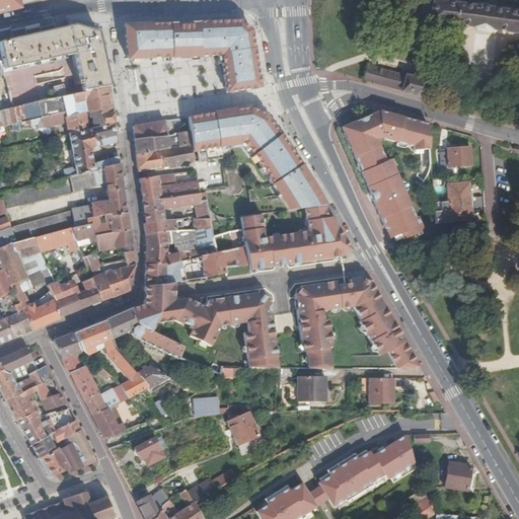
[(0,4),(0,10),(20,6),(18,0),(10,0),(9,2),(0,4)]
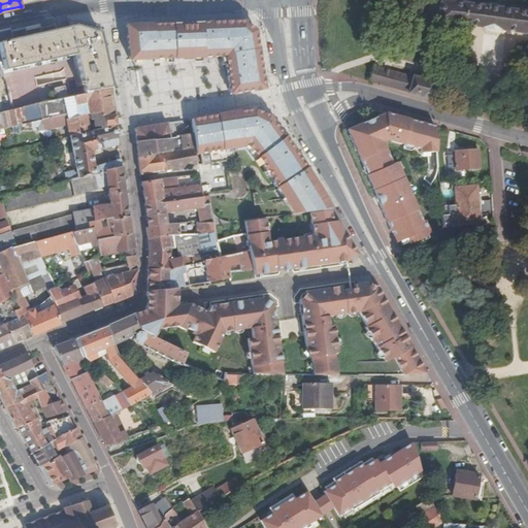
[(370,0),(369,13),(420,19),(422,3),(392,0),(370,0)]
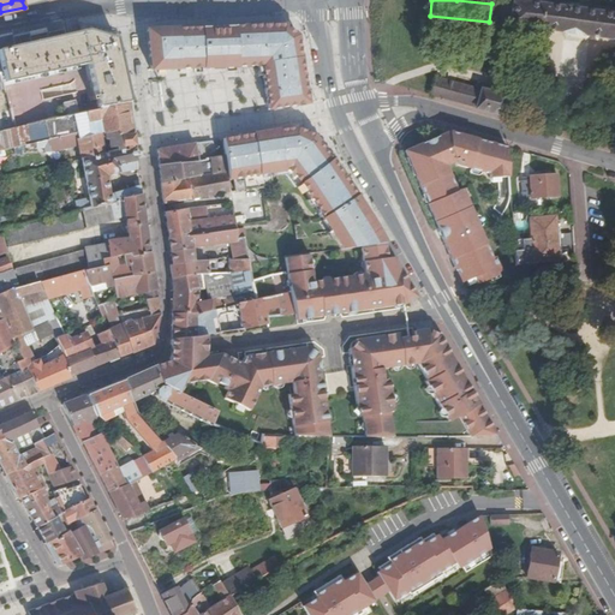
[(548,37),(614,43),(614,12),(512,3),(509,29),(549,33),(548,37)]
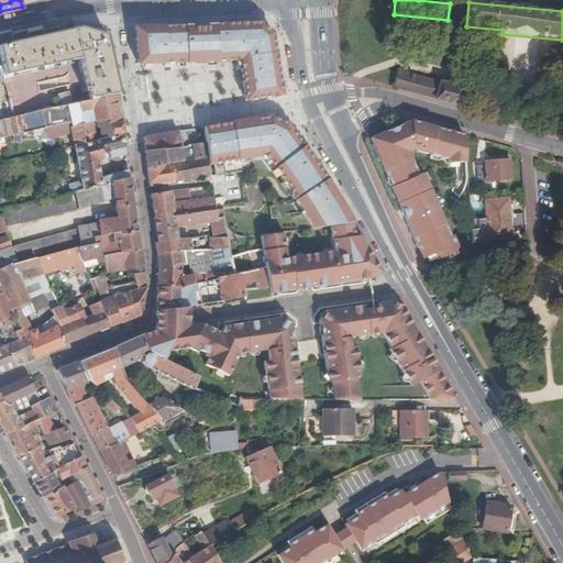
[(211,23),(212,61),(239,61),(247,103),(286,97),(283,79),(276,39),(275,33),(260,22),(211,23)]
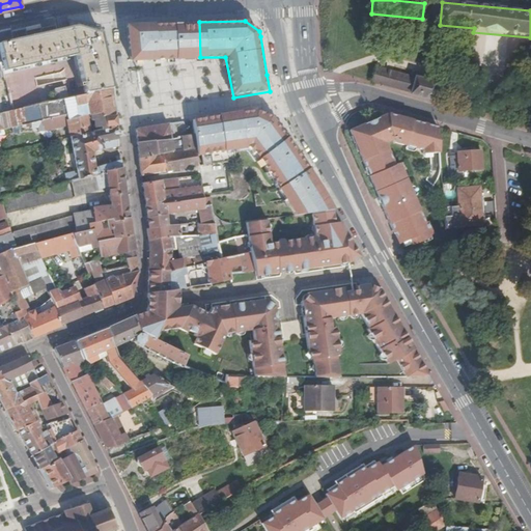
[(193,58),(200,57),(199,22),(192,23),(188,23),(184,23),(185,58),(193,58)]
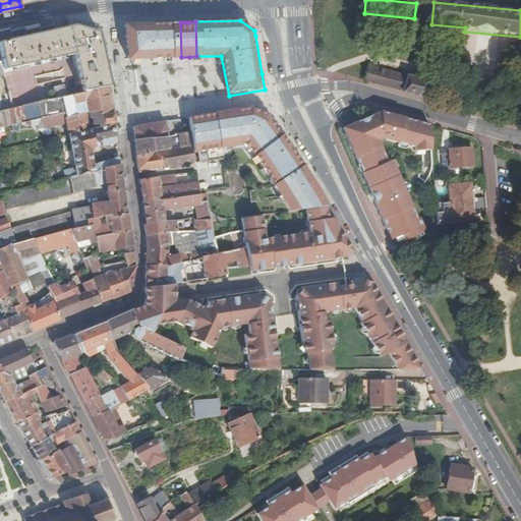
[(128,59),(181,57),(180,22),(124,24),(128,59)]
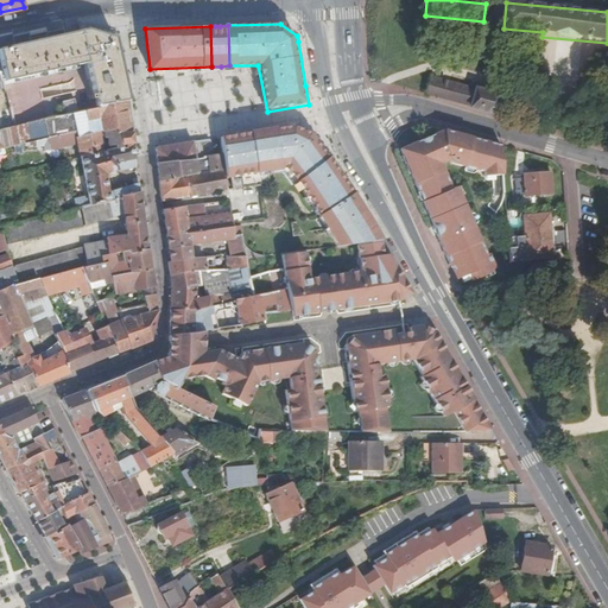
[(46,42),(63,37),(62,31),(45,35),(46,42)]
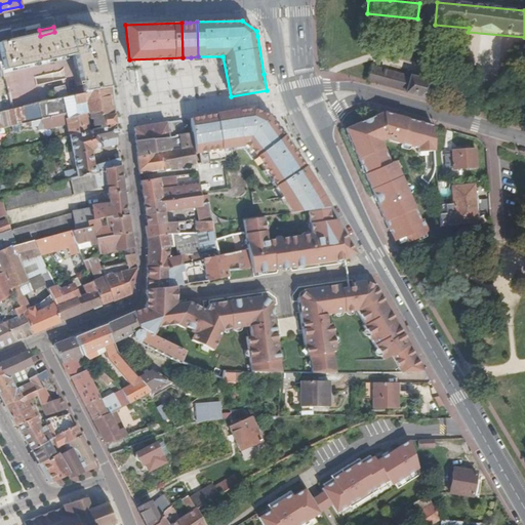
[(0,64),(1,64),(3,73),(65,58),(58,32),(54,32),(40,36),(39,30),(39,28),(37,28),(26,31),(25,29),(10,32),(9,31),(0,32),(0,64)]
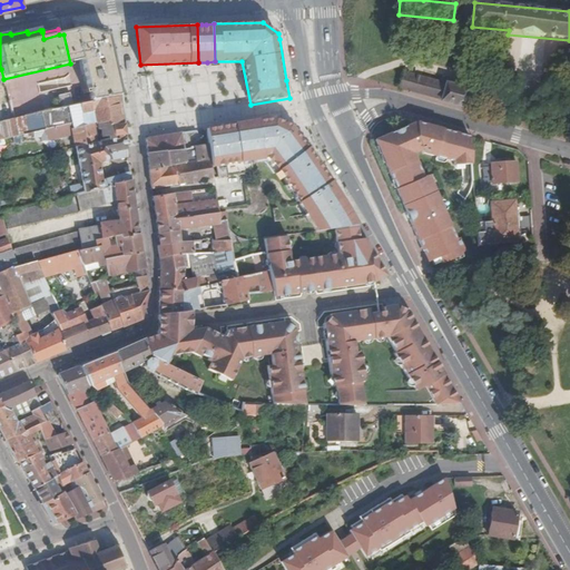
[(90,102),(121,96),(129,95),(117,38),(80,30),(74,32),(80,61),(90,102)]
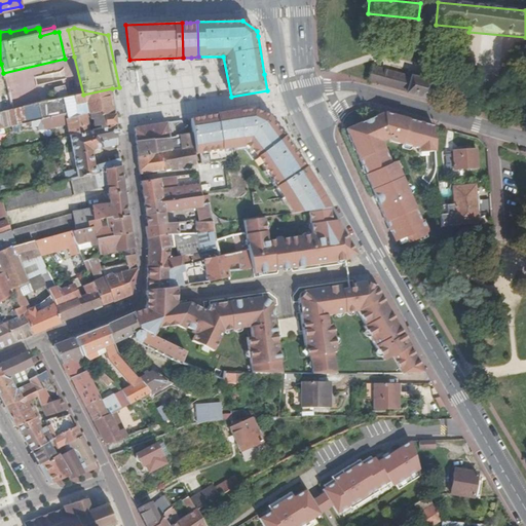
[(68,30),(59,32),(65,59),(74,57),(68,30)]
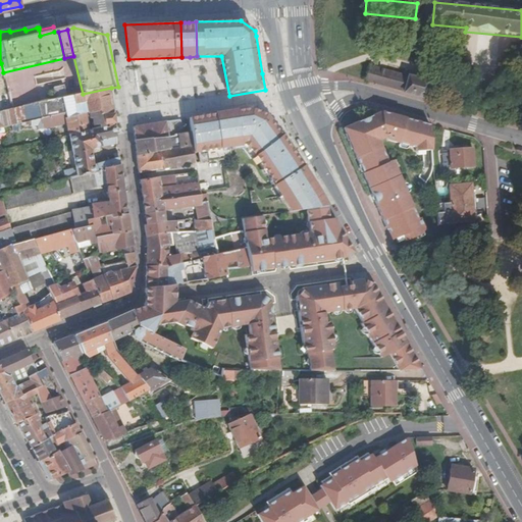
[(371,69),(368,83),(424,98),(427,85),(408,80),(371,69)]
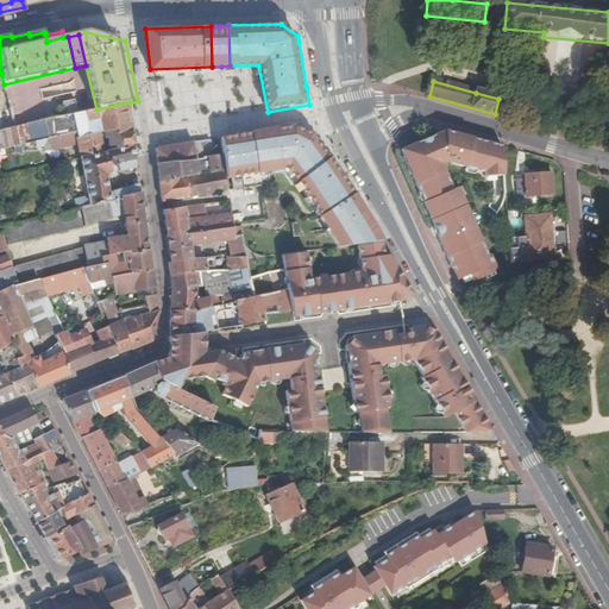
[(66,118),(79,114),(76,101),(62,105),(66,118)]
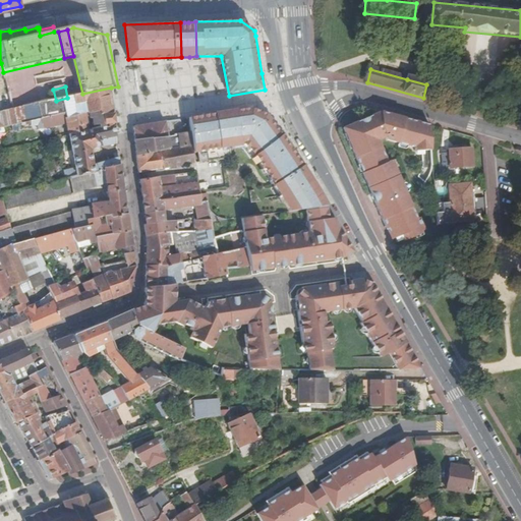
[(114,112),(111,88),(82,94),(67,98),(56,101),(39,105),(42,119),(49,117),(66,113),(67,119),(87,116),(92,115),(114,112)]
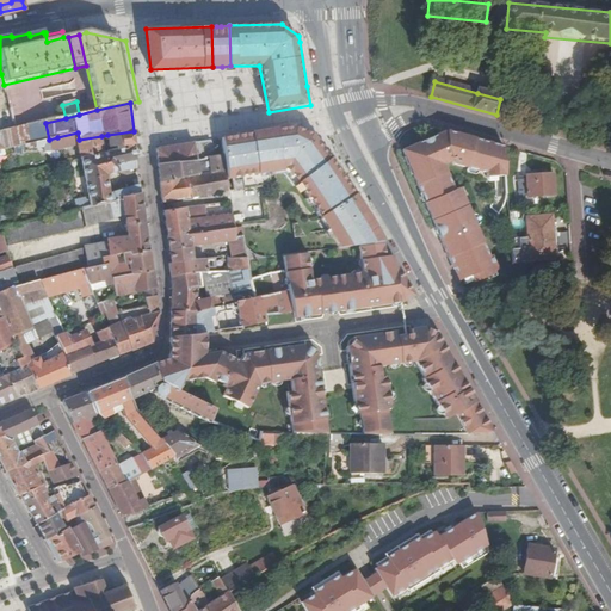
[(358,245),(380,241),(310,136),(289,129),(267,130),(215,141),(215,159),(217,174),(229,177),(279,170),(332,248),(358,245)]
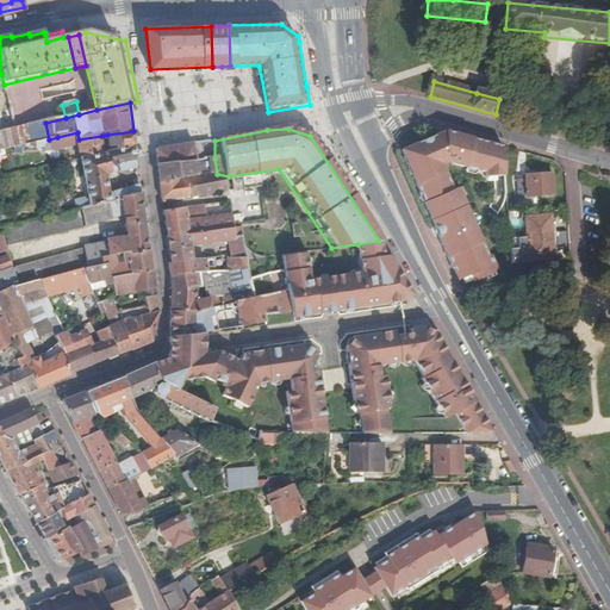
[(453,267),(460,279),(471,274),(475,282),(485,278),(484,275),(497,269),(490,255),(487,256),(458,188),(453,191),(441,166),(450,161),(452,165),(485,173),(485,178),(504,176),(503,151),(493,151),(493,143),(446,130),(403,150),(453,267)]
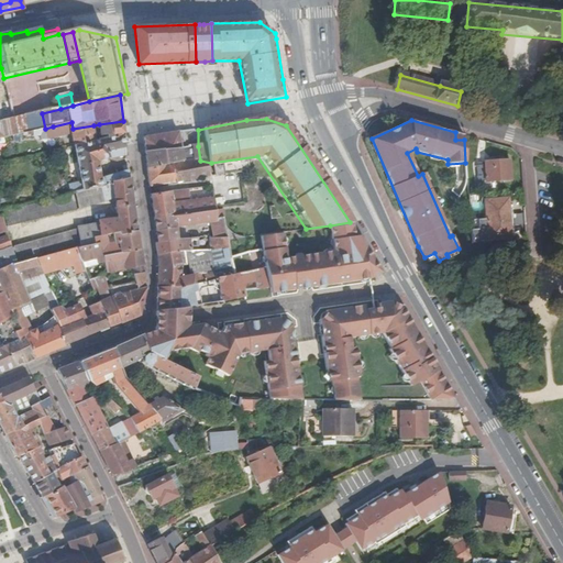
[(72,185),(74,192),(80,190),(129,178),(128,166),(123,166),(124,170),(101,177),(99,161),(127,155),(123,121),(99,124),(99,131),(102,130),(103,139),(109,138),(109,142),(97,143),(94,125),(73,129),(74,130),(84,183),(72,185)]
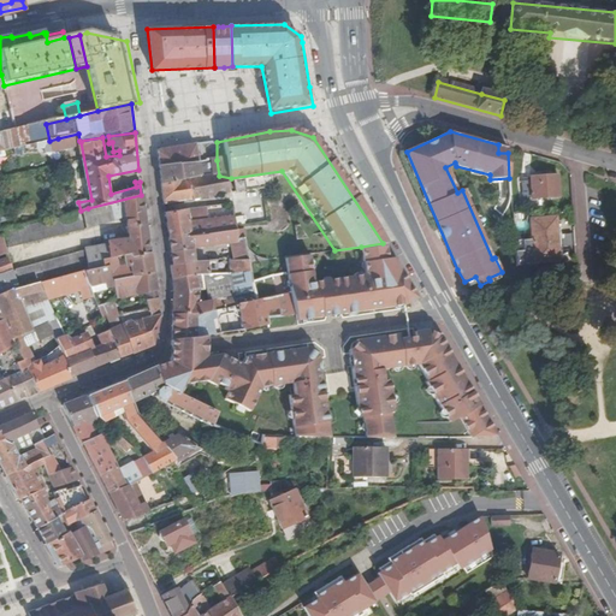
[(78,134),(58,138),(60,146),(66,144),(67,146),(81,142),(80,141),(78,134)]
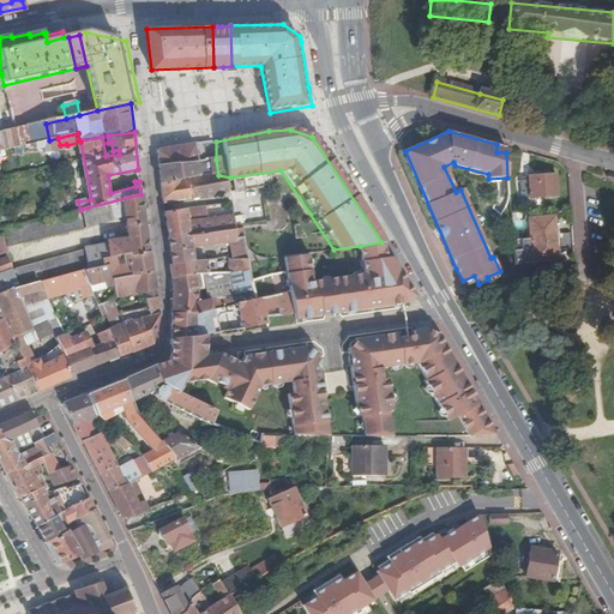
[(199,162),(197,144),(162,150),(158,151),(158,155),(160,168),(186,164),(199,162)]
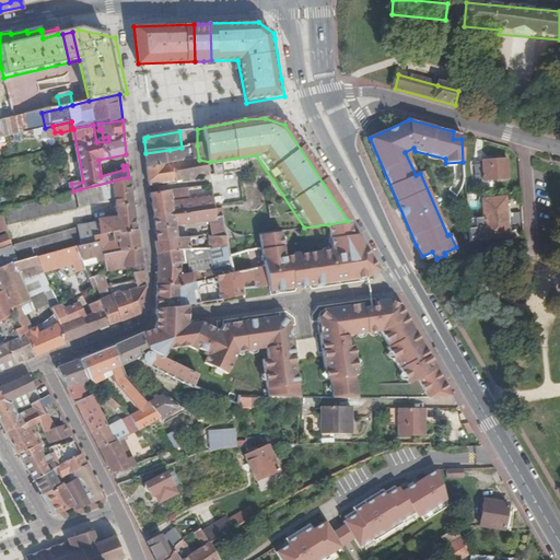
[(148,168),(171,164),(170,150),(146,153),(148,168)]
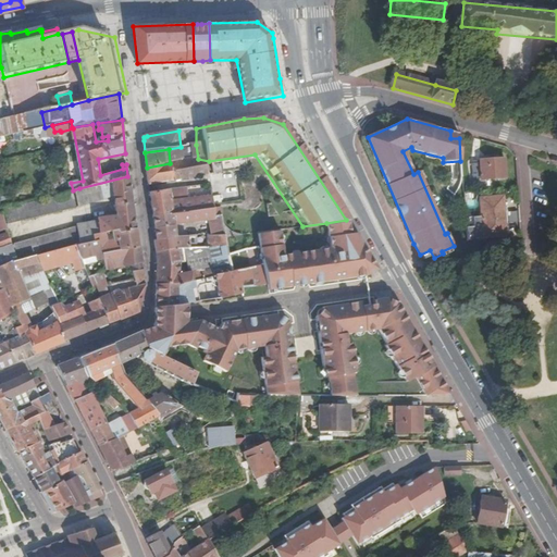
[(147,168),(149,185),(201,176),(203,186),(212,185),(212,183),(209,164),(209,161),(198,159),(170,163),(147,168)]
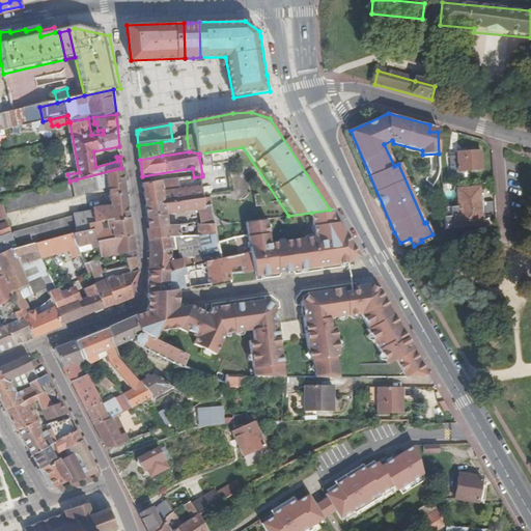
[(450,157),(451,174),(482,171),(481,154),(450,157)]
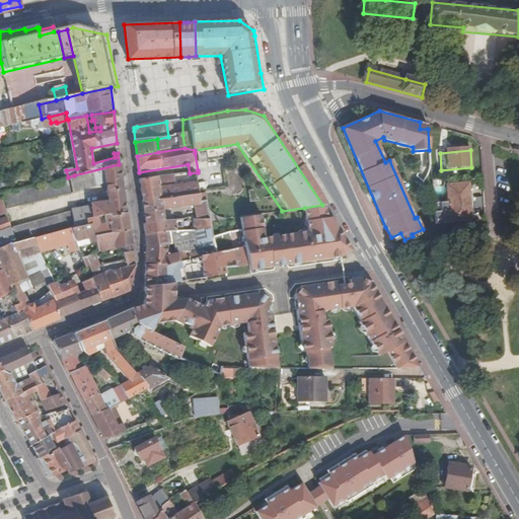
[(119,164),(74,175),(77,188),(96,181),(106,180),(122,177),(121,164),(119,164)]
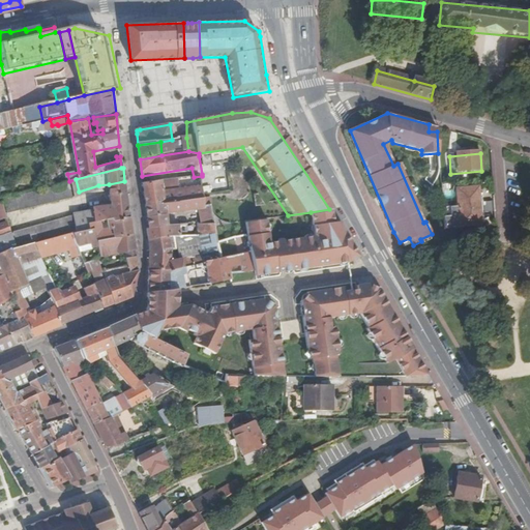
[(162,180),(143,183),(146,207),(190,201),(189,189),(171,192),(171,196),(167,196),(168,200),(165,200),(162,180)]
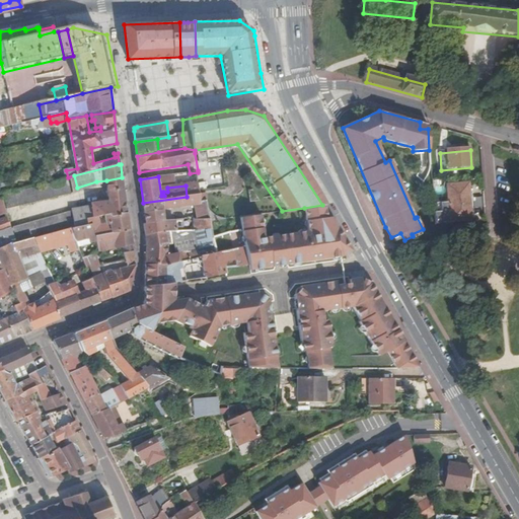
[(122,177),(106,180),(108,199),(91,203),(91,205),(72,210),(75,227),(85,224),(84,219),(92,217),(105,213),(110,211),(112,217),(127,213),(124,192),(122,177)]
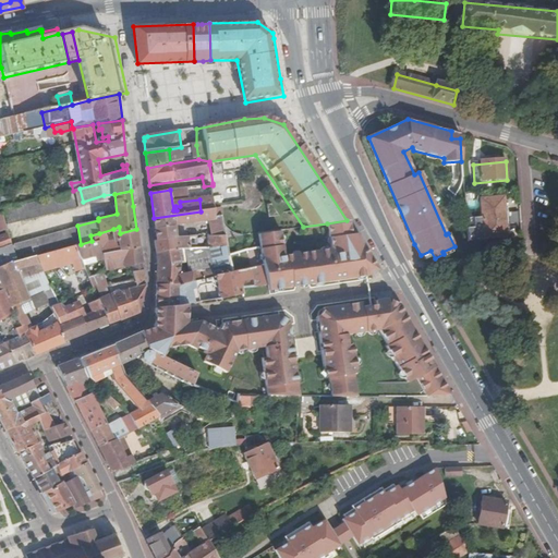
[(73,194),(4,211),(8,226),(76,208),(73,194)]
